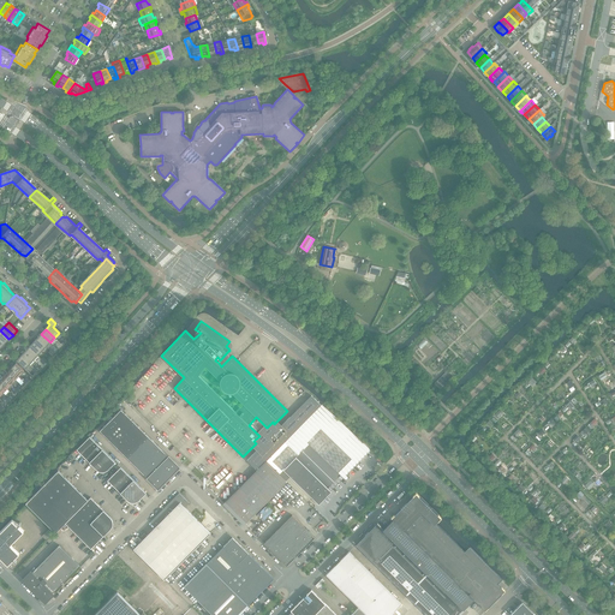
[(51,342),(41,334),(37,338),(46,346),(51,342)]
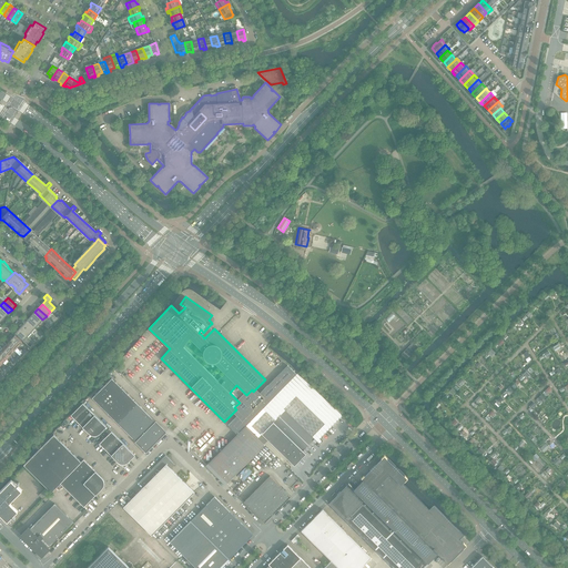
[(42,320),(34,312),(30,316),(39,324),(42,320)]
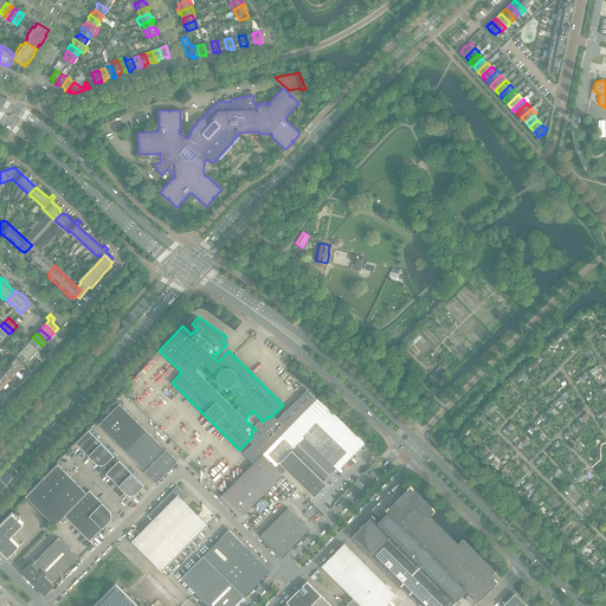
[(42,346),(32,337),(28,342),(37,350),(42,346)]
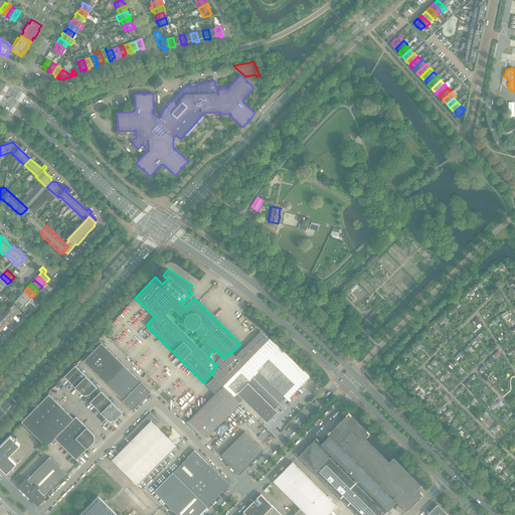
[(31,298),(24,291),(20,295),(28,302),(31,298)]
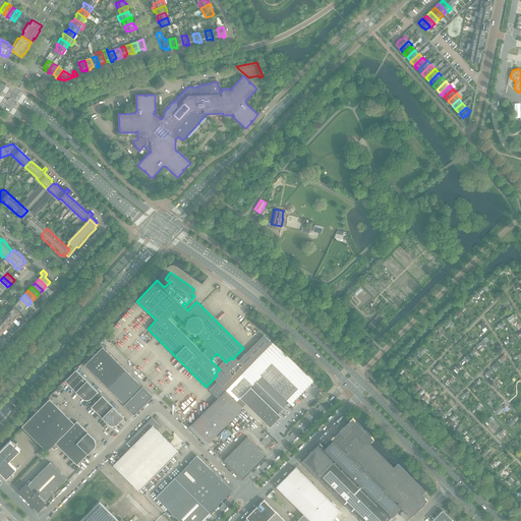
[(29,305),(20,298),(17,301),(24,308),(29,305)]
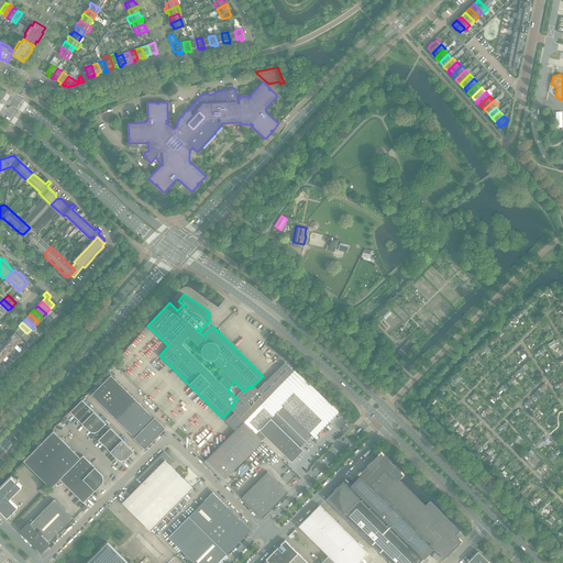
[(26,333),(19,326),(14,330),(23,338),(26,333)]
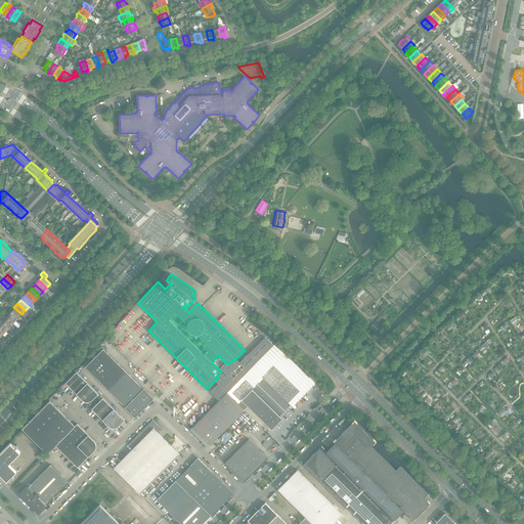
[(20,315),(13,309),(9,313),(16,319),(20,315)]
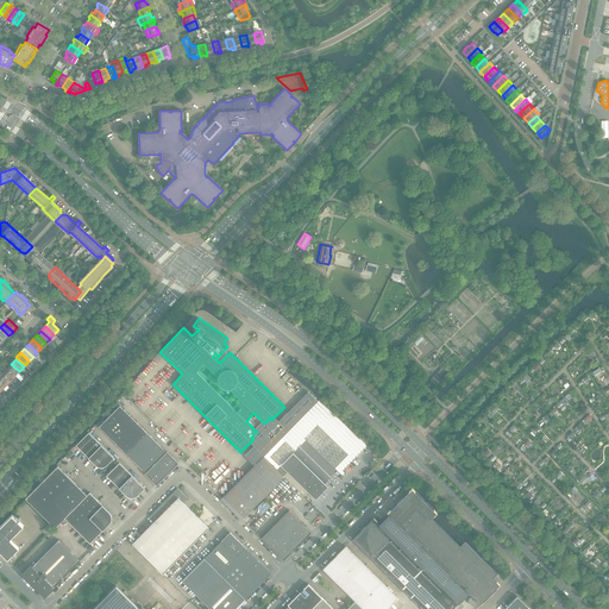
[(19,371),(11,364),(7,369),(16,376),(19,371)]
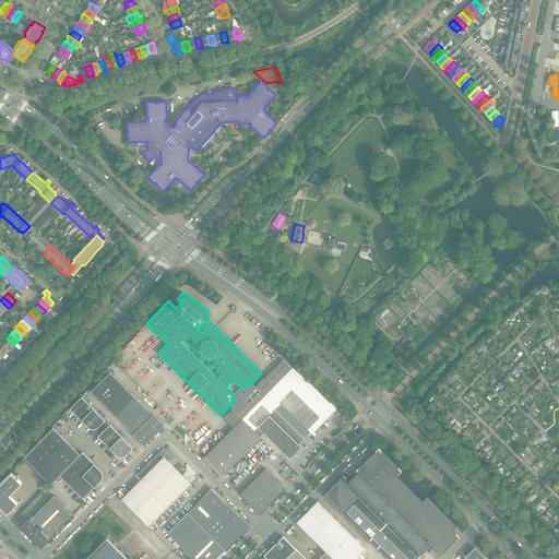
[(400,354),(412,342),(406,336),(395,348),(400,354)]
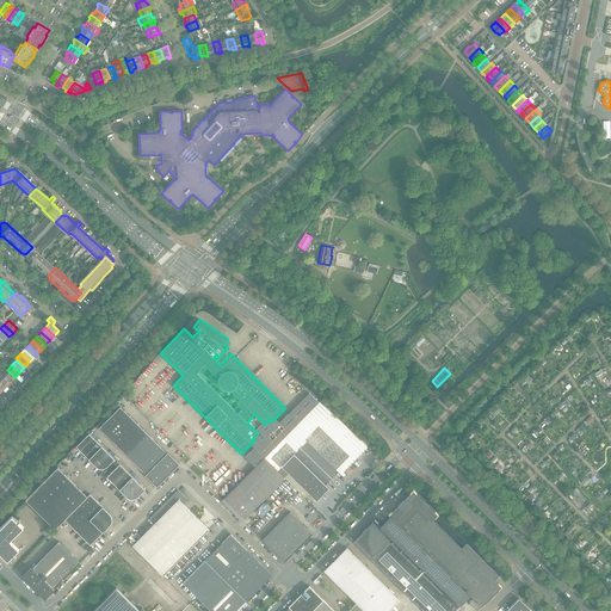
[(16,377),(7,370),(4,375),(11,382),(16,377)]
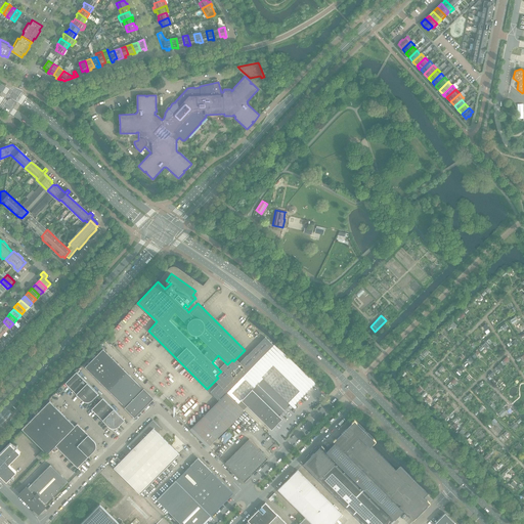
[(9,328),(3,321),(0,323),(0,325),(6,332),(9,328)]
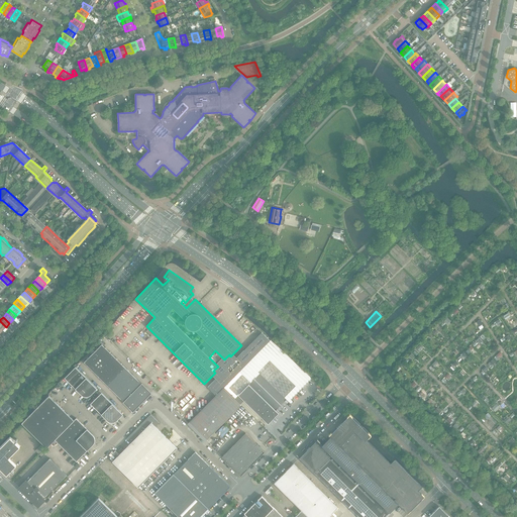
[(270,340),(262,332),(207,387),(215,395),(270,340)]
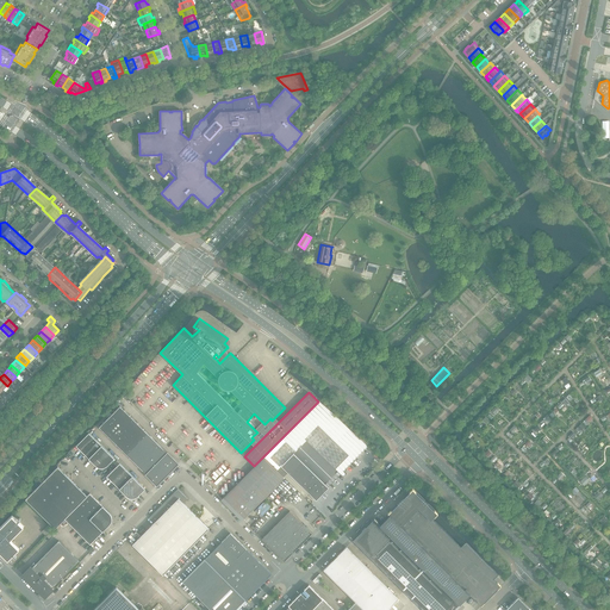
[(346,468),(367,447),(336,416),(319,402),(265,459),(284,477),(287,472),(315,499),(316,500),(328,487),(327,486),(328,486),(325,484),(337,471),(335,468),(341,464),(346,468)]
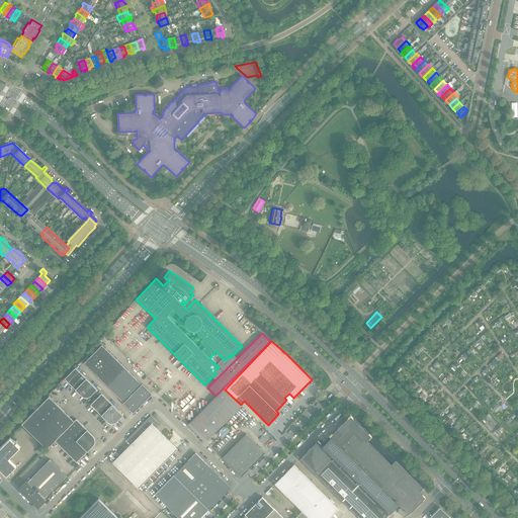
[(97,362),(100,358),(108,351),(102,345),(91,356),(97,362)]
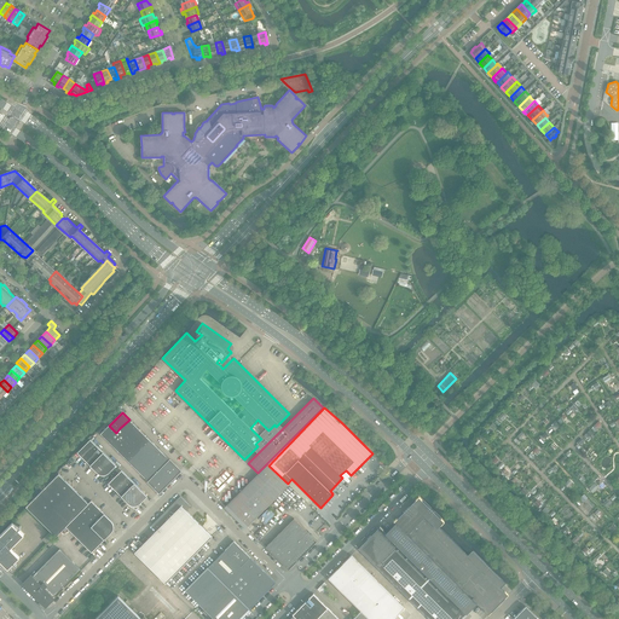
[(127,435),(136,427),(129,420),(120,428),(127,435)]
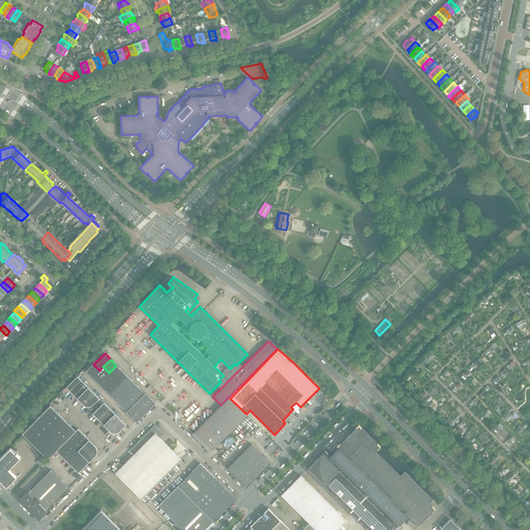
[(92,378),(99,371),(93,364),(86,372),(92,378)]
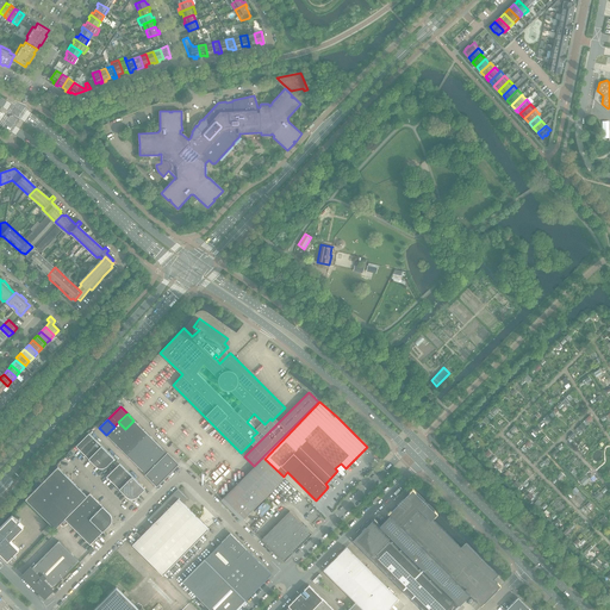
[(132,435),(141,427),(134,421),(125,429),(122,433),(128,440),(132,435)]
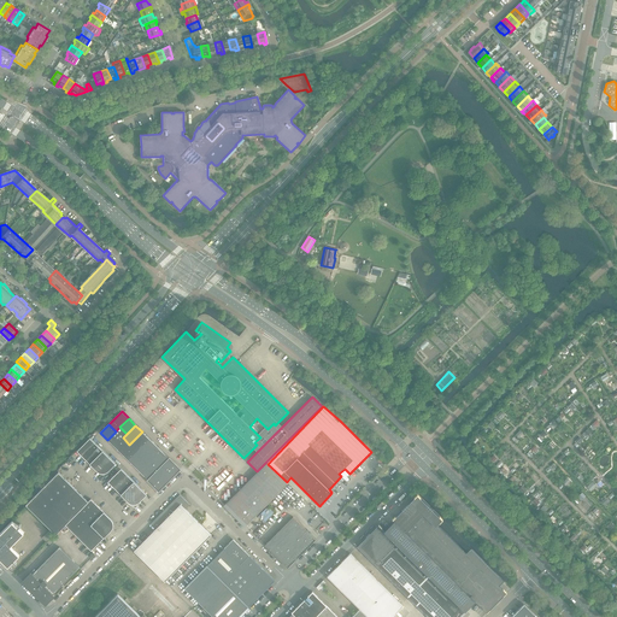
[(115,446),(123,438),(127,434),(119,427),(116,432),(107,440),(115,446)]
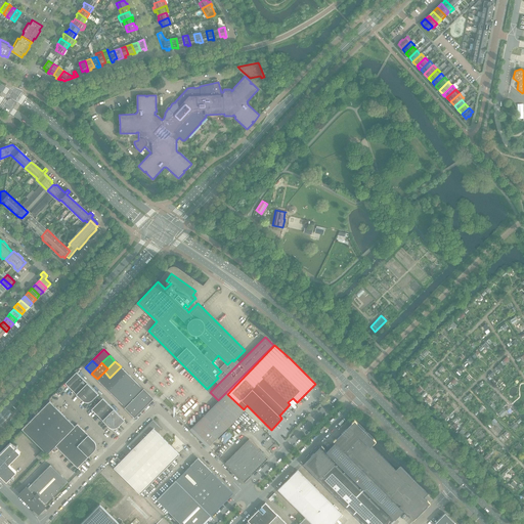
[(120,380),(127,373),(121,366),(114,374),(120,380)]
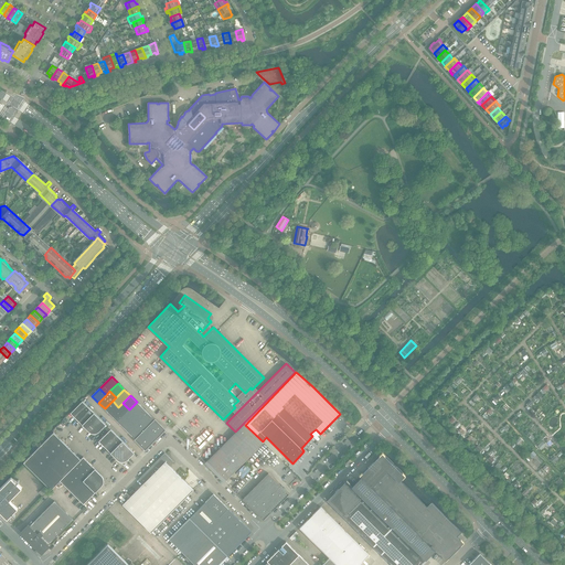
[(76,419),(88,407),(82,401),(71,413),(76,419)]
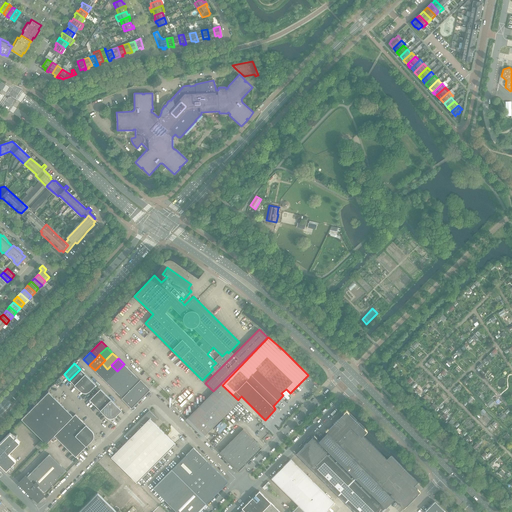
[(100,376),(107,369),(102,363),(95,370),(100,376)]
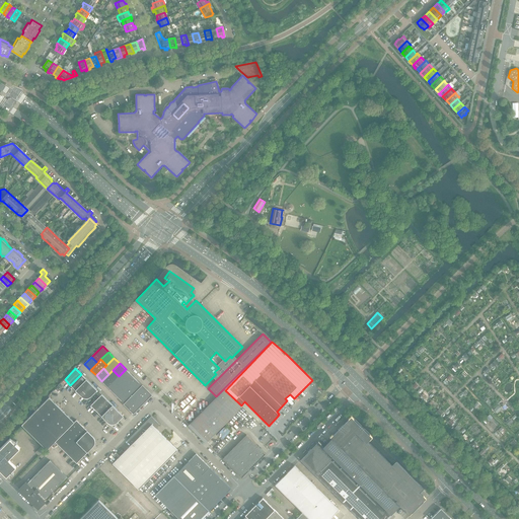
[(121,385),(124,382),(131,374),(126,369),(119,376),(115,380),(121,385)]
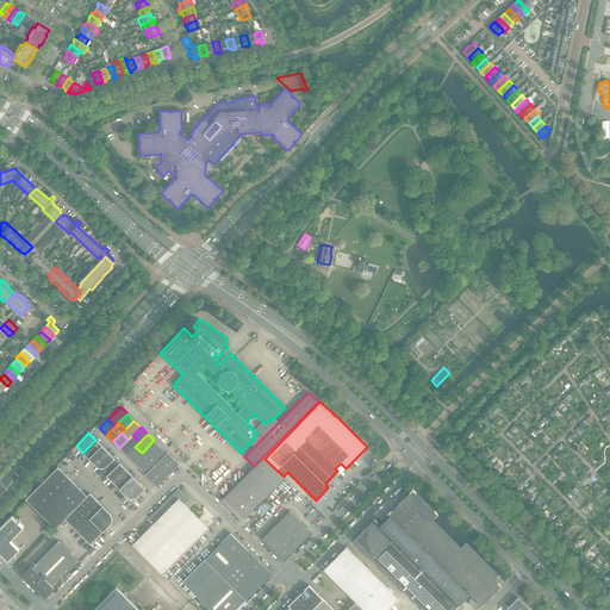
[(126,455),(135,447),(139,442),(132,435),(128,440),(119,448),(126,455)]
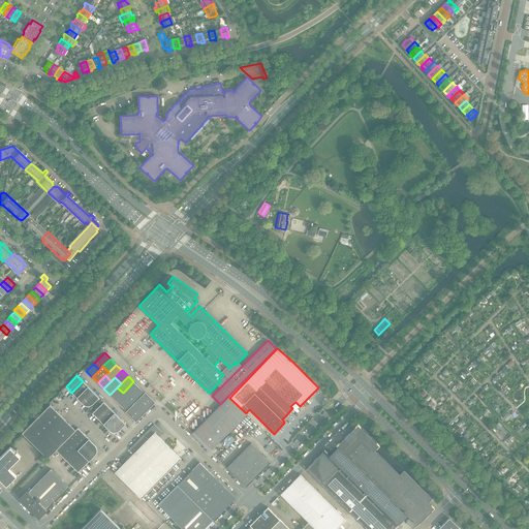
[(76,398),(88,386),(83,381),(71,393),(76,398)]
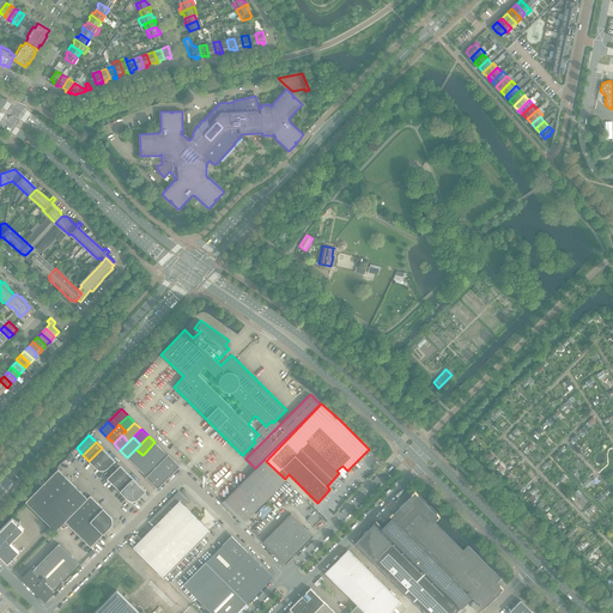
[(153,457),(162,449),(155,442),(146,451),(153,457)]
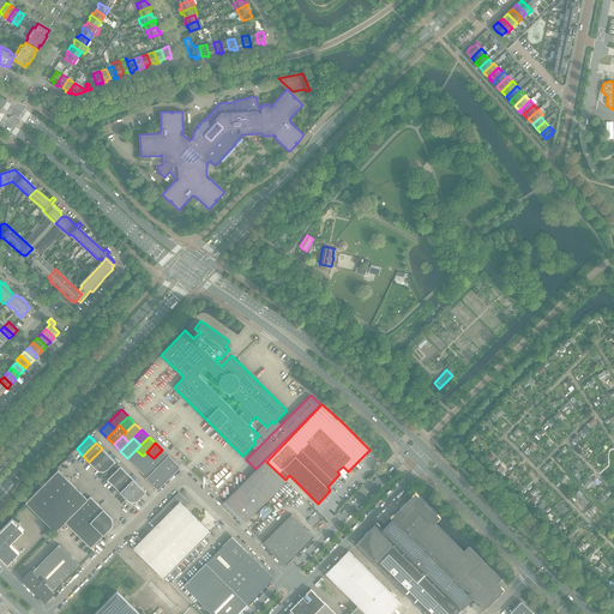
[(115,462),(102,449),(89,462),(96,469),(97,470),(100,470),(102,471),(103,471),(106,470),(107,469),(108,469),(115,462)]
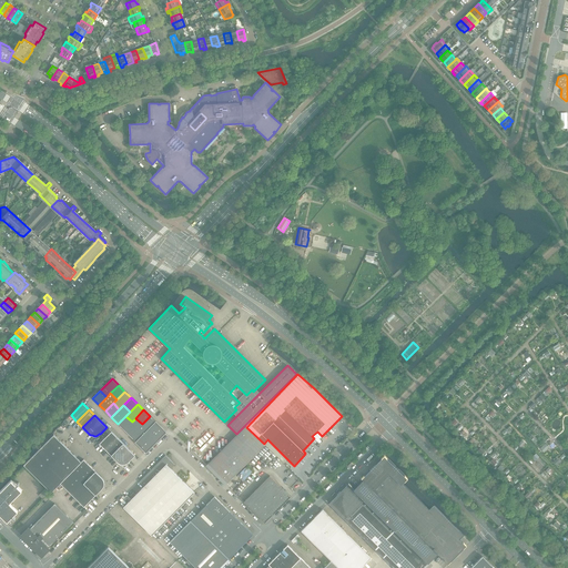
[(124,429),(132,422),(125,416),(118,424),(124,429)]
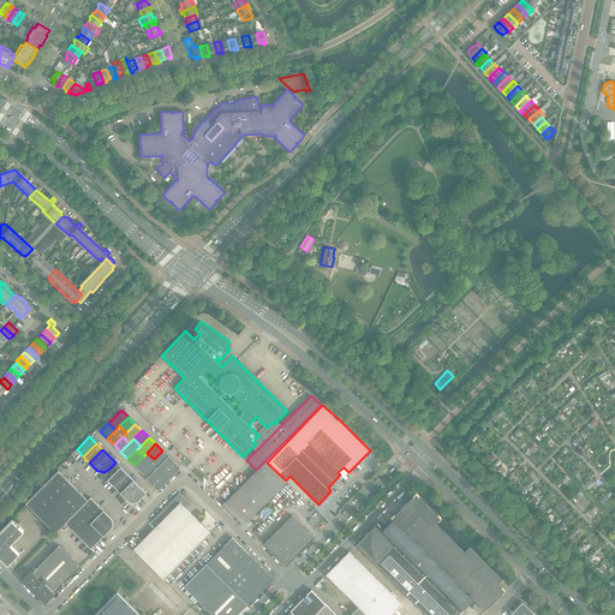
[(161,466),(169,458),(162,451),(154,459),(149,464),(156,470),(161,466)]
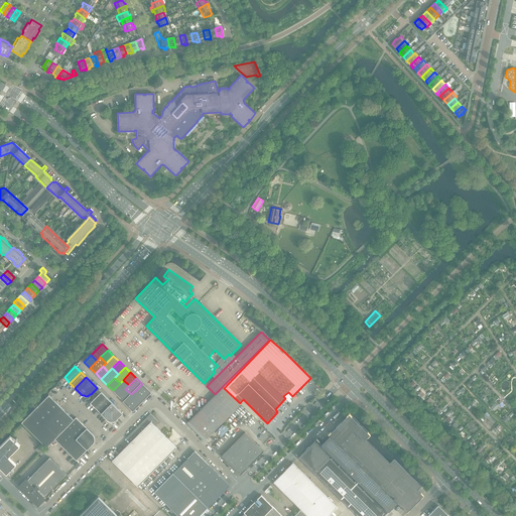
[(118,396),(125,389),(129,385),(123,380),(120,383),(113,390),(118,396)]
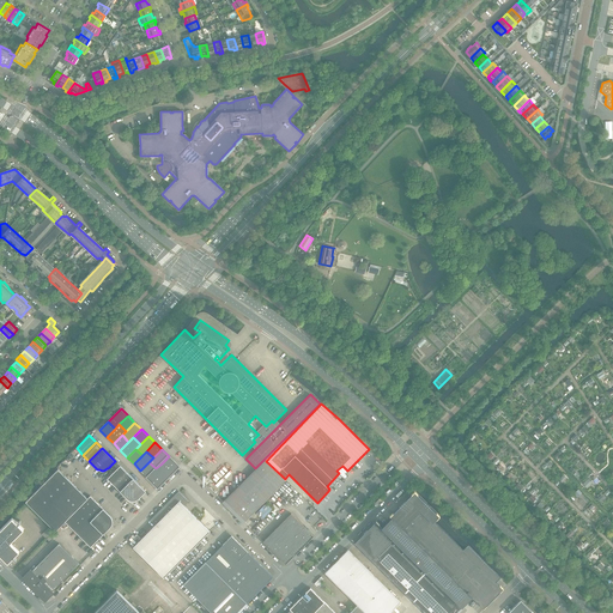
[(178,466),(169,456),(161,465),(170,474),(178,466)]
